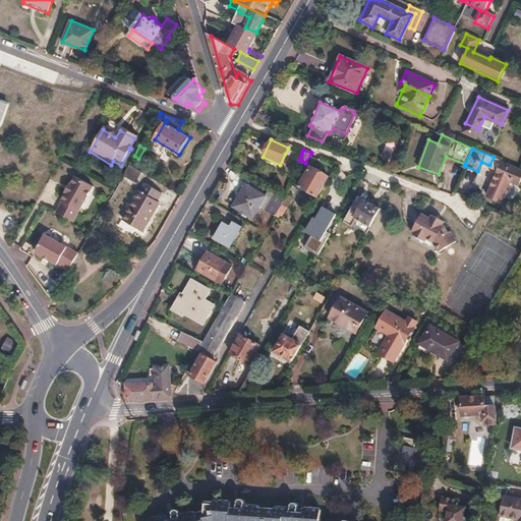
[(520,176),(520,169),(502,161),(486,196),(500,201),(509,182),(518,185),(520,176)]
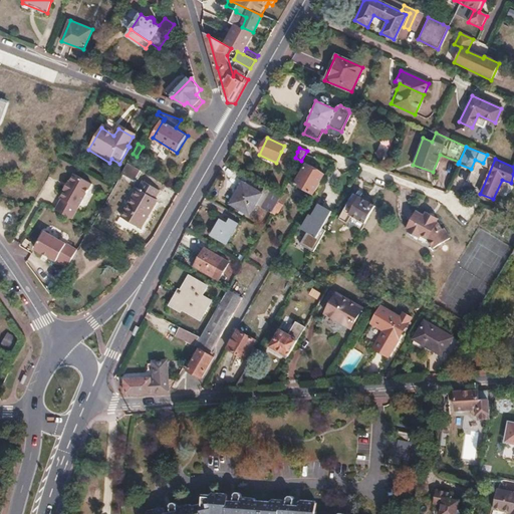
[(129,162),(122,172),(137,179),(142,170),(129,162)]
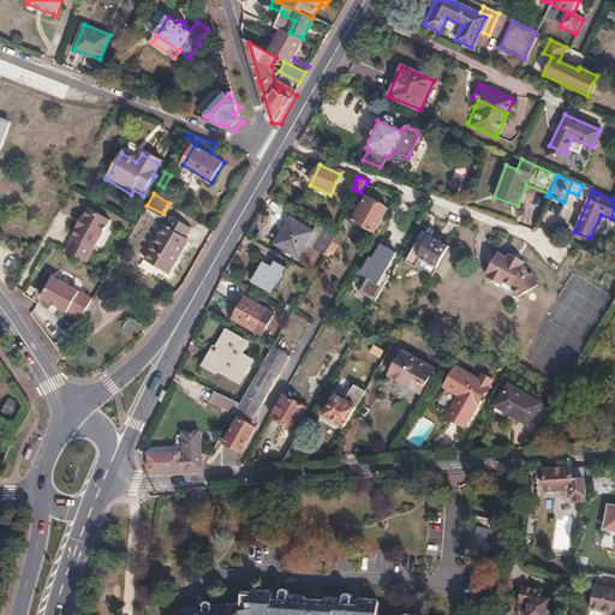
[(365,197),(352,220),(372,232),(386,209),(365,197)]
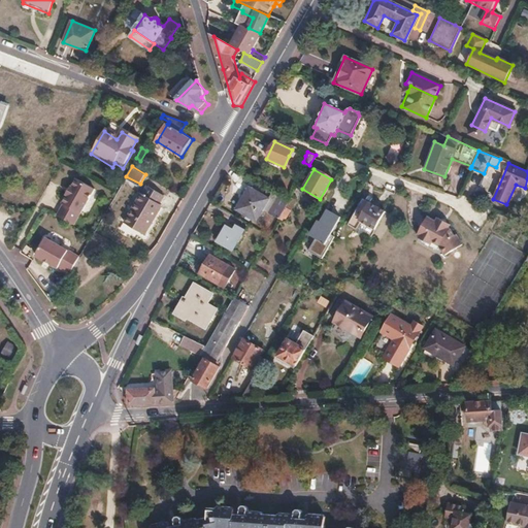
[(74,224),(83,210),(95,188),(77,177),(72,186),(70,185),(66,194),(67,194),(62,202),(64,203),(57,213),(74,224)]
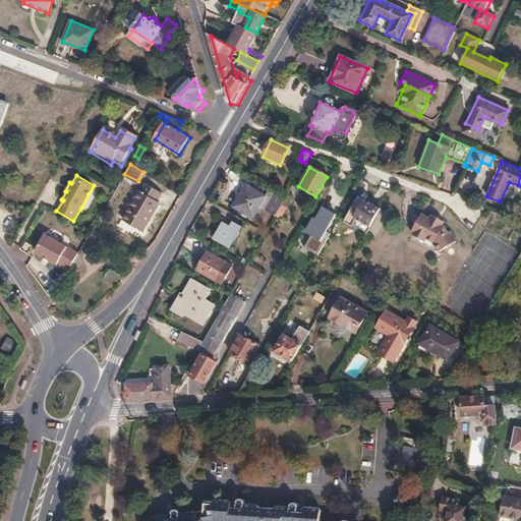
[(145,184),(123,220),(142,231),(159,203),(157,201),(161,193),(145,184)]
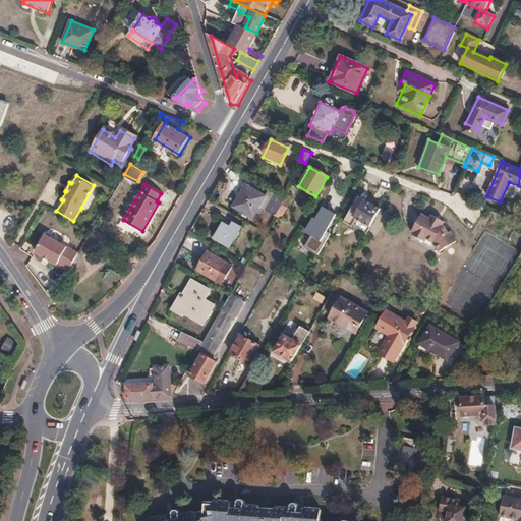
[(245,185),(233,206),(251,217),(264,195),(245,185)]
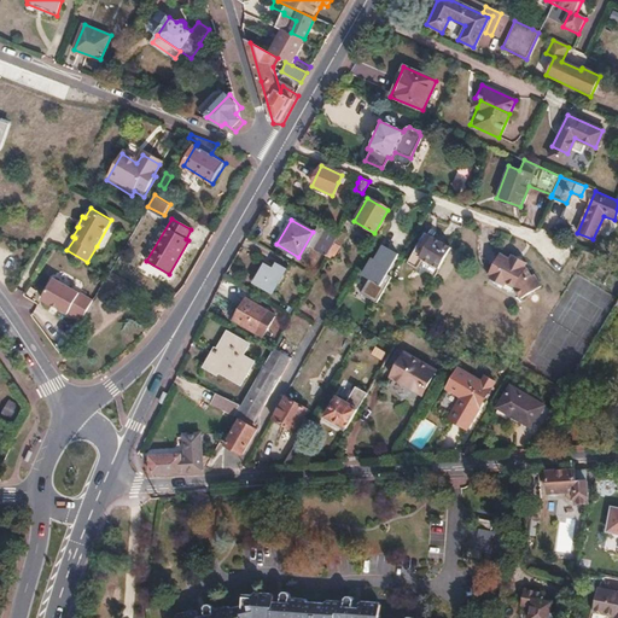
[(339,233),(338,237),(326,257),(330,258),(332,256),(333,257),(345,235),(339,233)]
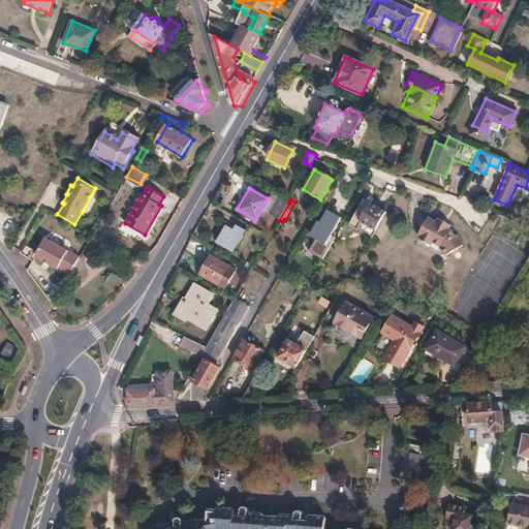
[(362,222),(375,230),(385,212),(369,203),(368,206),(362,203),(348,225),(356,230),(358,229),(362,222)]
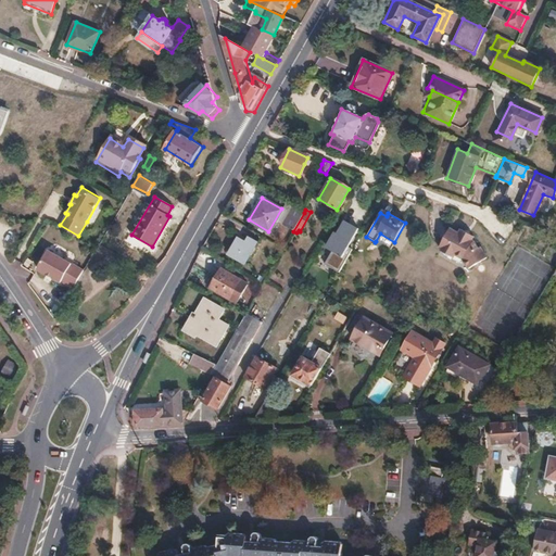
[(333,234),(326,247),(341,255),(356,229),(345,223),(338,236),(333,234)]
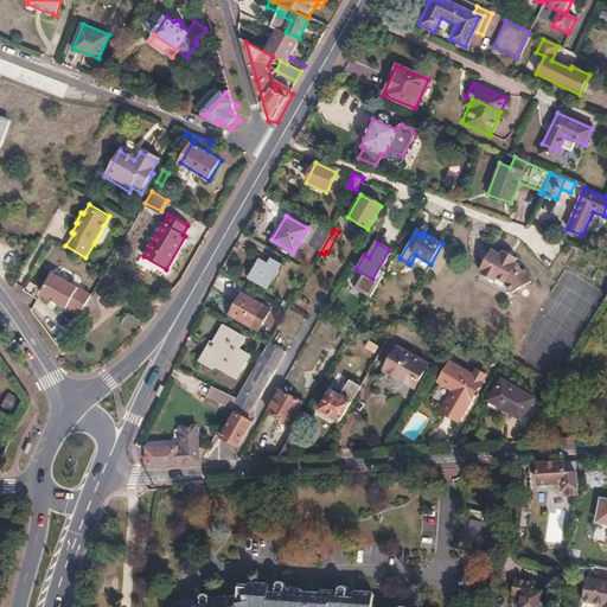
[(491,248),(479,267),(483,269),(480,272),(494,280),(497,278),(506,282),(515,292),(531,276),(523,267),(521,267),(513,260),(515,256),(502,249),(499,253),(491,248)]
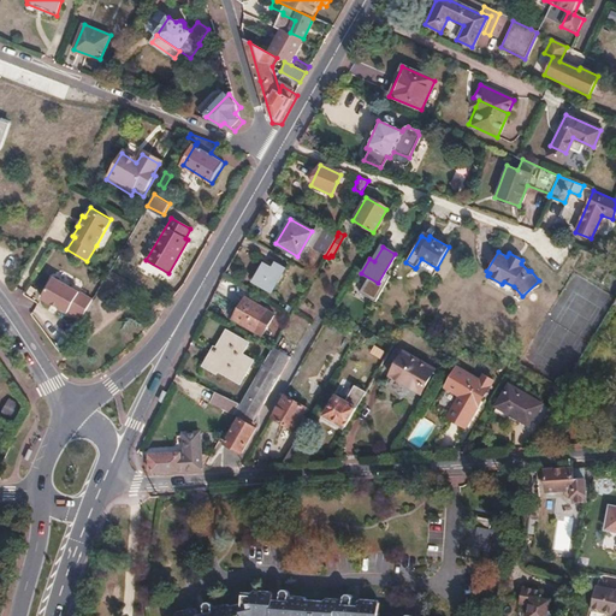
[(262,265),(253,283),(270,292),(283,268),(276,264),(272,270),(262,265)]
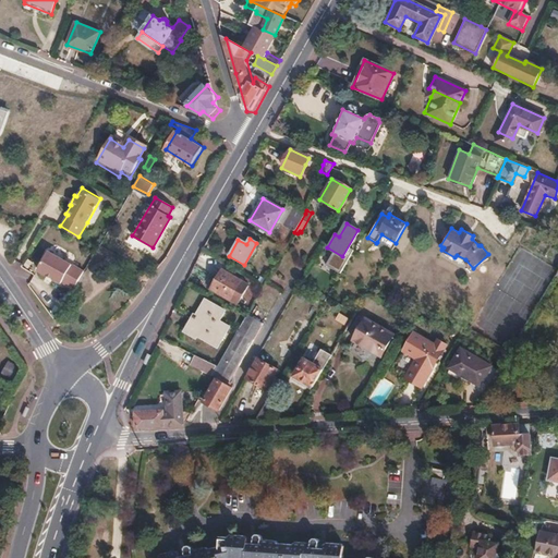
[(63,282),(74,289),(84,270),(49,251),(38,270),(61,283),(63,282)]
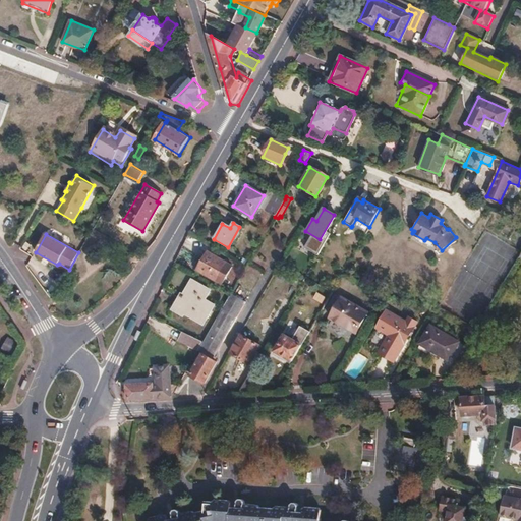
[(207,252),(196,269),(221,283),(231,267),(207,252)]
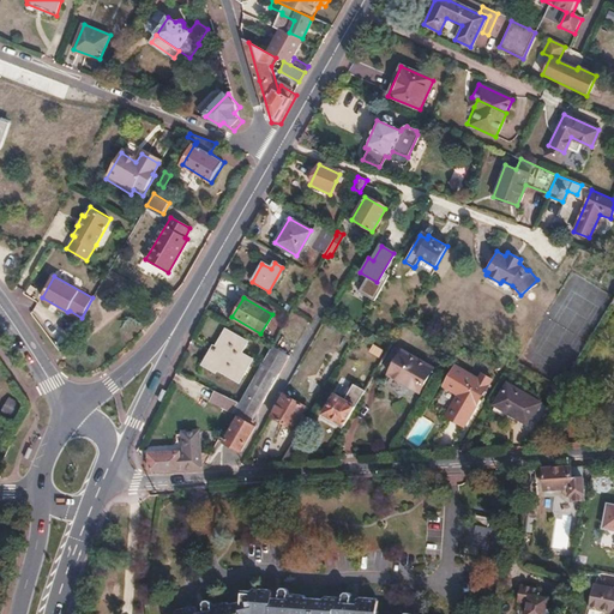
[(365,301),(360,311),(365,313),(369,304),(365,301)]
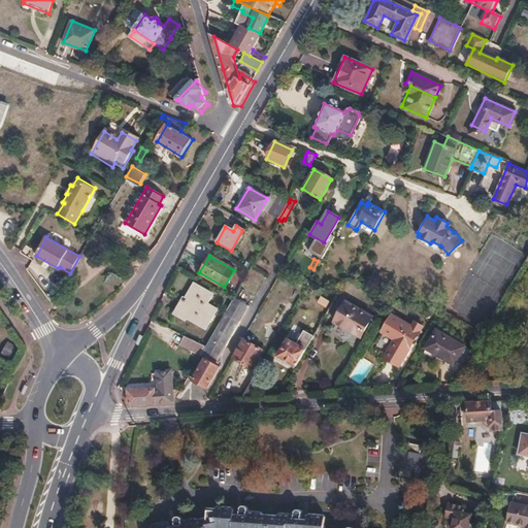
[(184,299),(175,314),(184,319),(186,317),(205,327),(215,309),(206,304),(211,295),(195,285),(186,300),(184,299)]
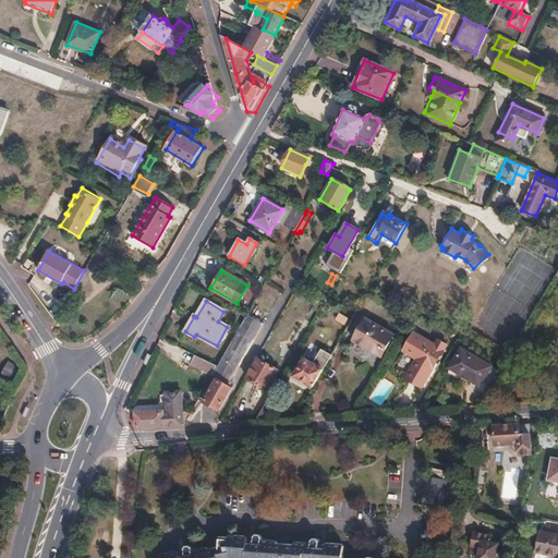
[(221,363),(217,371),(220,373),(214,385),(206,399),(220,407),(233,385),(229,383),(263,324),(247,315),(232,344),(221,363)]
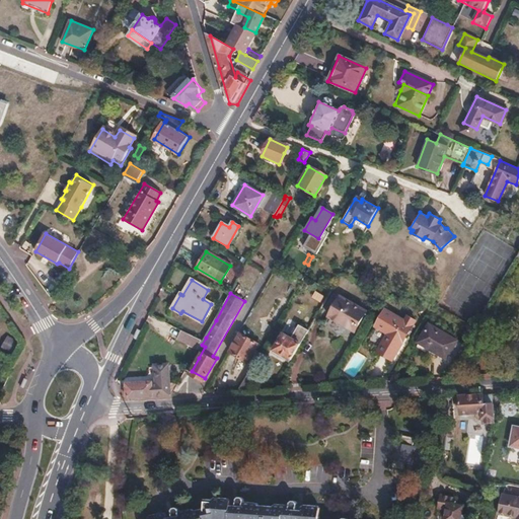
[(340,297),(328,316),(355,330),(366,311),(340,297)]
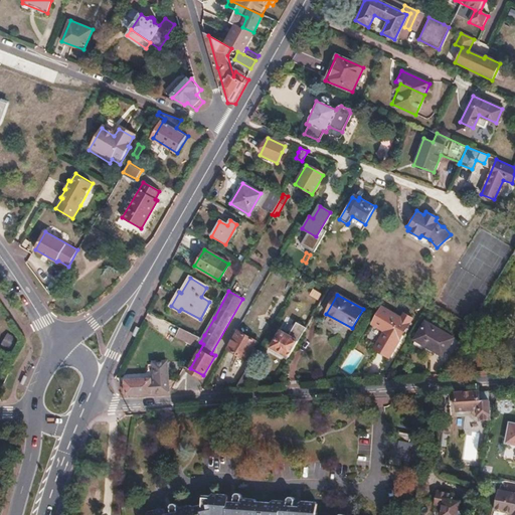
[(382,306),(373,323),(385,330),(374,348),(389,357),(412,317),(404,313),(402,317),(382,306)]
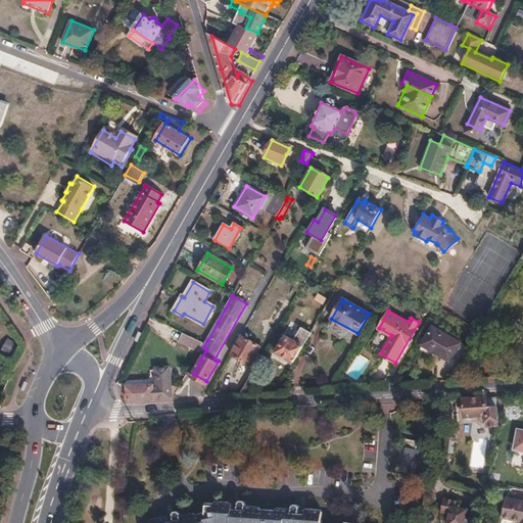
[(423,343),(458,365),(469,345),(462,340),(460,342),(433,326),(423,343)]
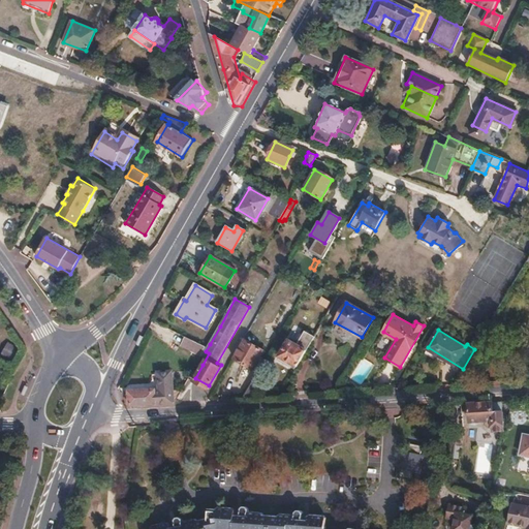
[(278,356),(297,367),(314,337),(304,332),(297,345),(287,340),(278,356)]
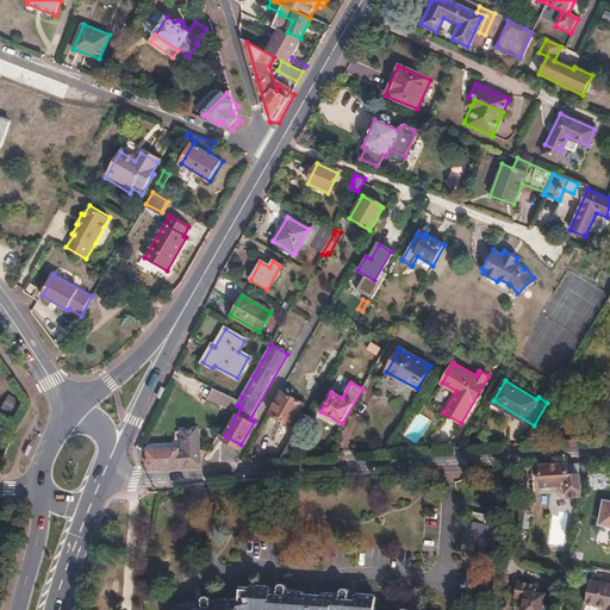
[(232,410),(237,400),(213,388),(207,398),(232,410)]
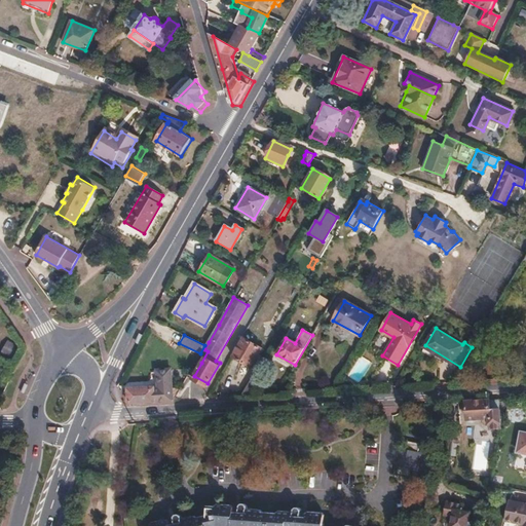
[(241,338),(231,357),(250,367),(254,361),(256,362),(259,357),(257,354),(260,348),(241,338)]
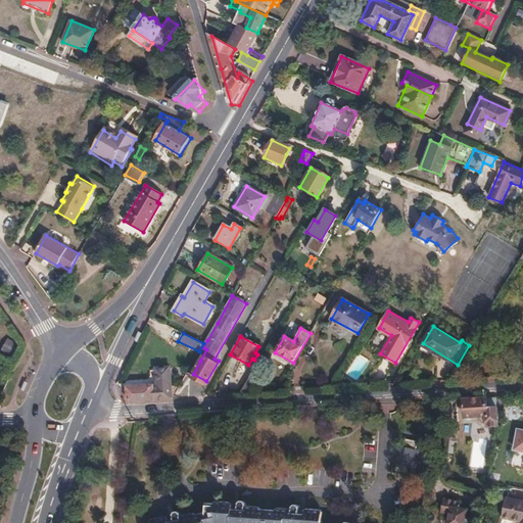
[(206,349),(203,347),(196,359),(200,361),(206,349)]
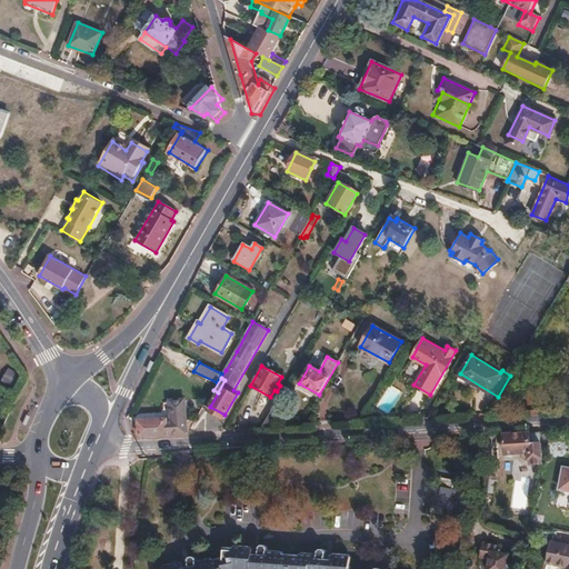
[(139,423),(140,436),(187,433),(193,421),(180,422),(180,418),(182,418),(181,402),(170,402),(170,422),(165,423),(163,421),(139,423)]
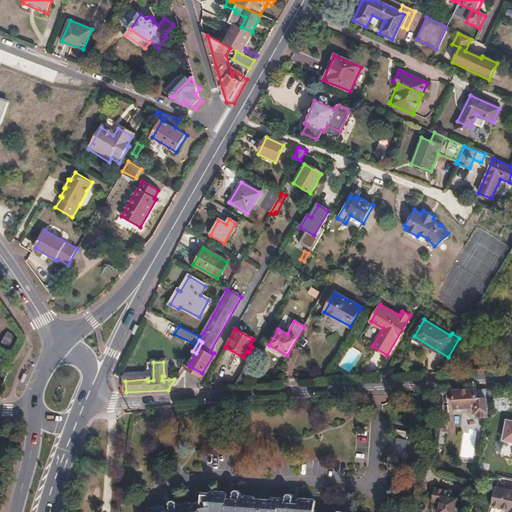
[(247,362),(234,386),(245,385),(255,367),(247,362)]
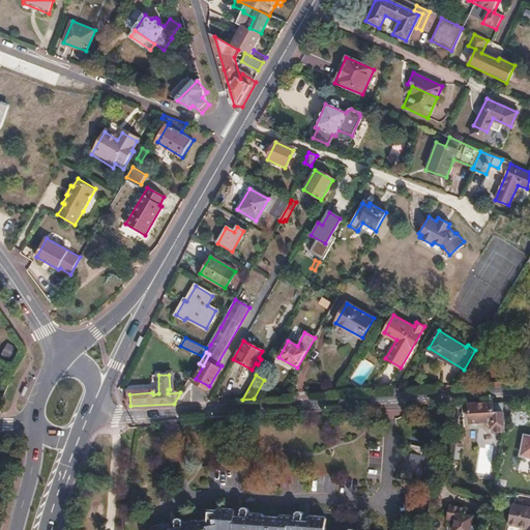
[(493,413),(502,413),(502,403),(492,404),(493,413)]
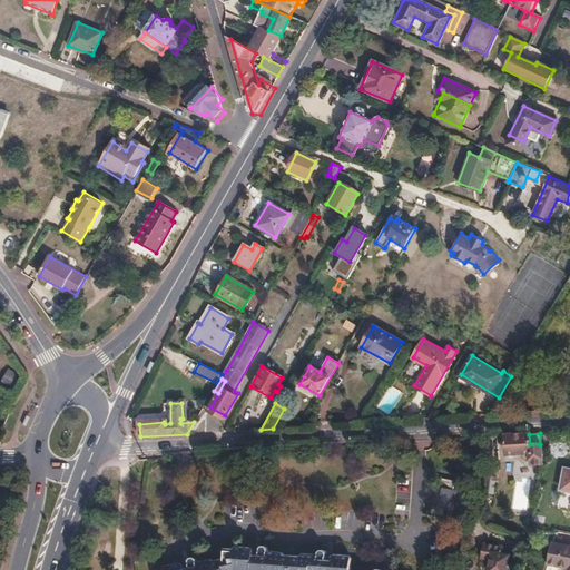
[(529,434),(503,435),(505,454),(530,454),(530,460),(533,462),(539,462),(542,458),(541,445),(540,444),(530,444),(529,434)]
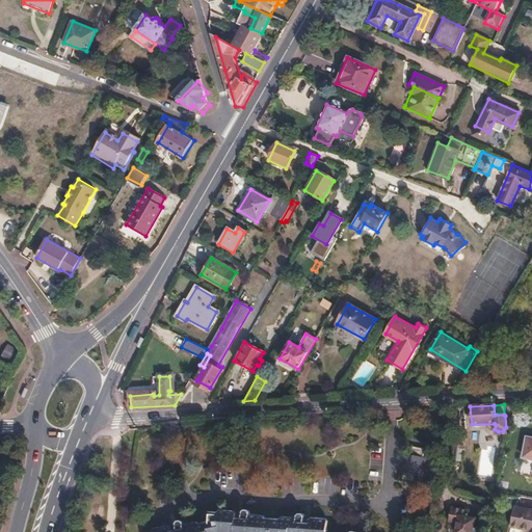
[(463,434),(455,432),(453,449),(461,450),(463,434)]
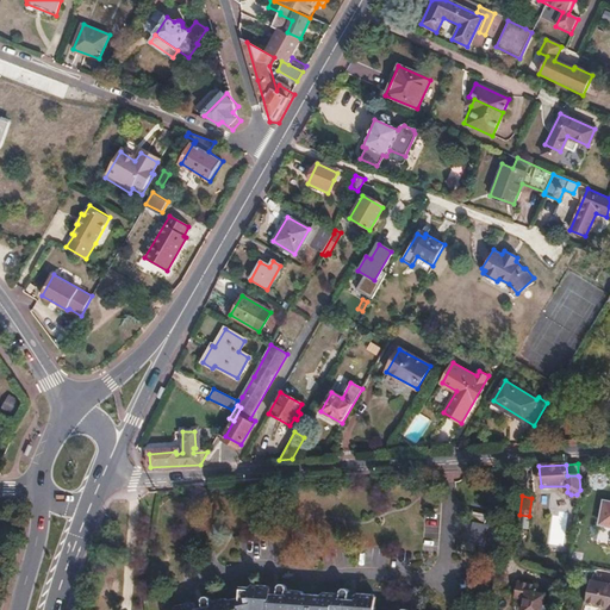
[(609,500),(603,499),(598,523),(609,526),(609,500)]
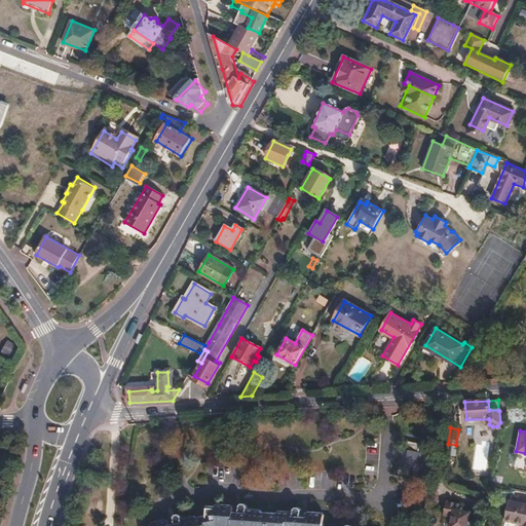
[(404,447),(399,465),(417,471),(421,458),(422,458),(424,452),(419,451),(421,445),(409,441),(407,447),(404,447)]
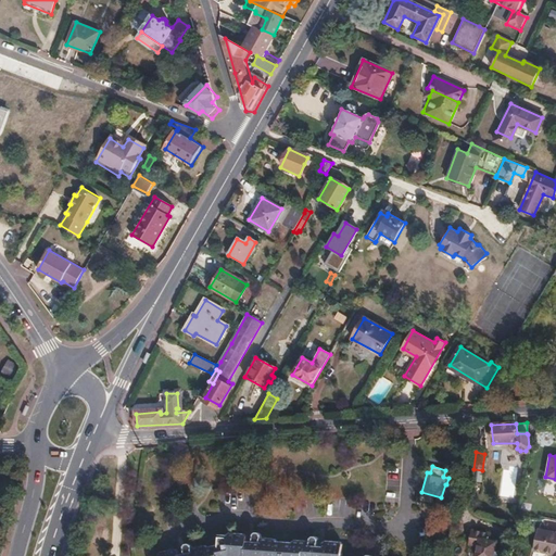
[(477,555),(484,555),(487,552),(494,553),(496,543),(489,542),(490,535),(474,531),(470,545),(479,547),(477,555)]
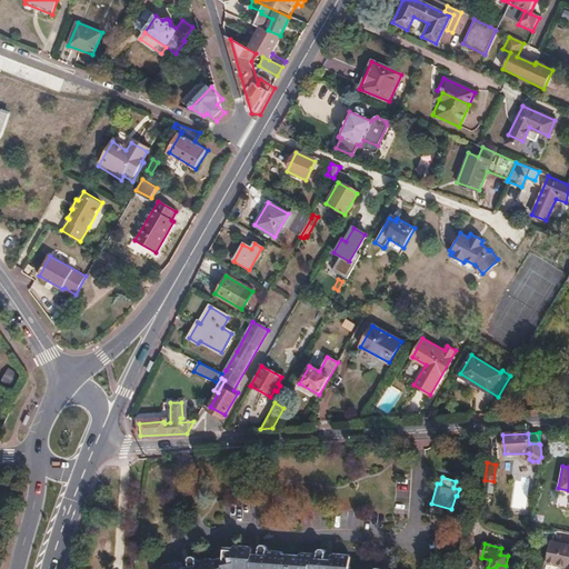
[(568,568),(568,547),(549,543),(545,565),(565,568),(568,568)]
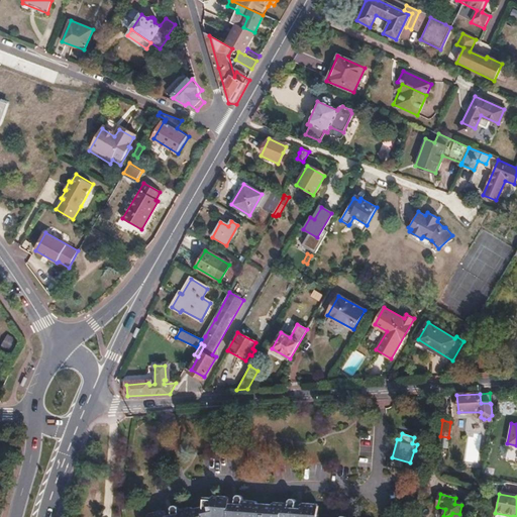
[(150,516),(317,516),(318,516),(318,512),(317,511),(315,509),(304,508),(300,511),(294,511),(294,508),(294,507),(293,505),(291,504),(289,504),(286,507),(273,506),(267,505),(241,503),(241,500),(235,500),(234,503),(229,502),(226,499),(212,498),(211,499),(204,499),(203,508),(202,508),(179,513),(177,509),(176,508),(175,507),(173,508),(171,509),(170,511),(171,514),(170,515),(166,516),(162,514),(150,516)]
